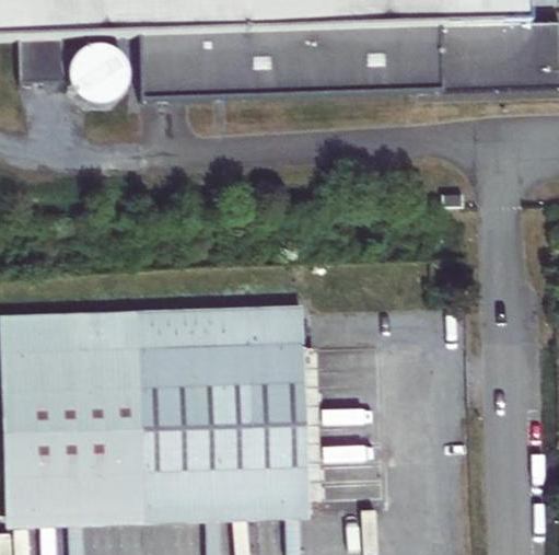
[(0,0),(0,39),(20,39),(21,80),(67,79),(66,38),(138,36),(140,100),(558,87),(558,19),(533,20),(532,0),(0,0)]
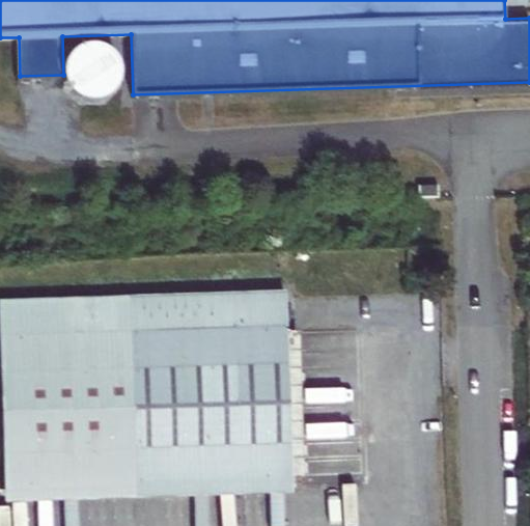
[(418,182),(418,193),(438,192),(438,182),(418,182)]
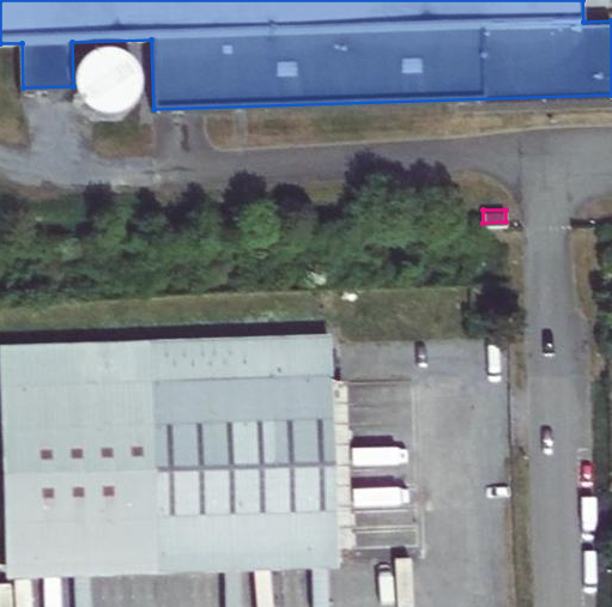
[(329,335),(0,344),(0,371),(6,558),(337,547),(331,377),(329,335)]
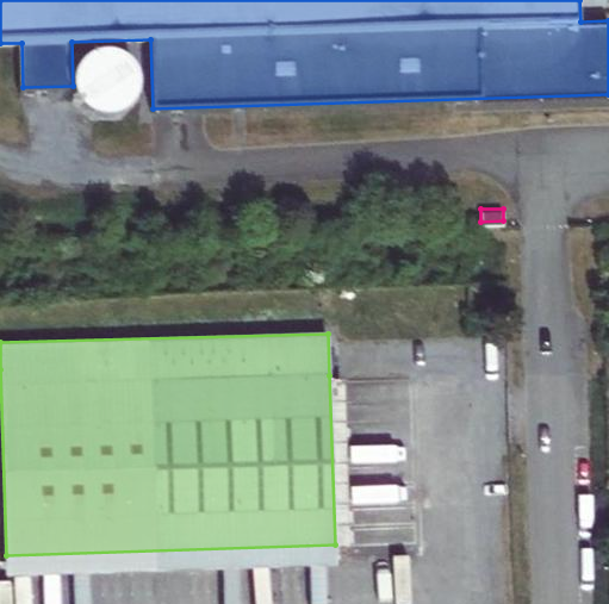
[(345,375),(329,375),(335,545),(349,545),(345,375)]
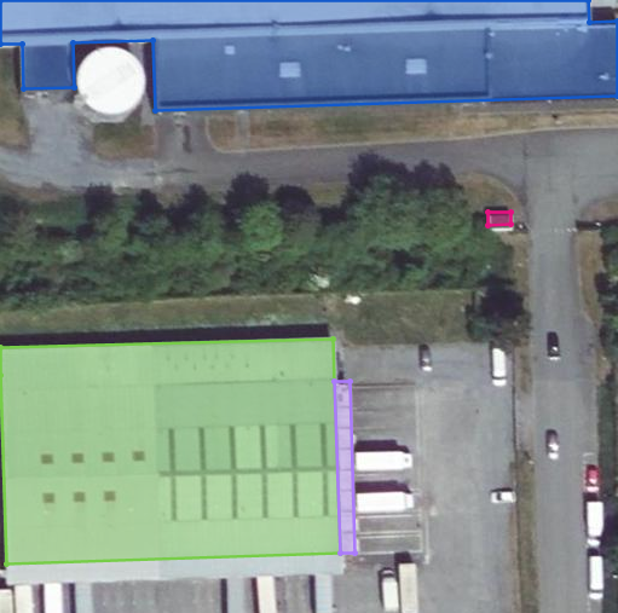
[(7,582),(340,571),(340,553),(6,564),(7,582)]
